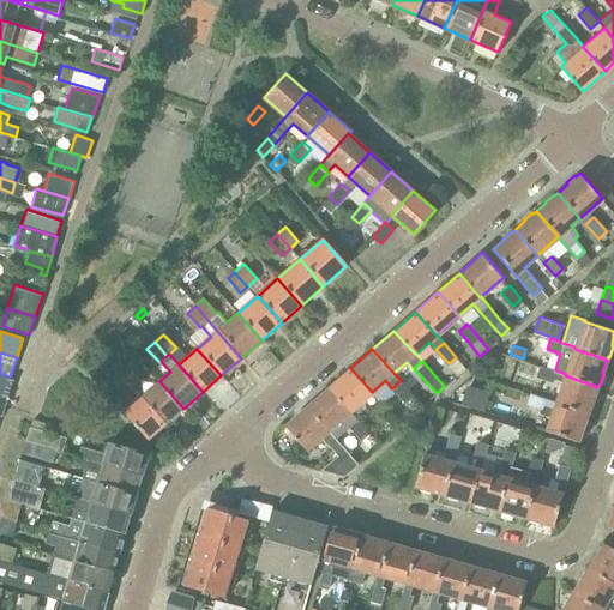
[(541,364),(537,375),(553,381),(557,370),(555,369),(541,364)]
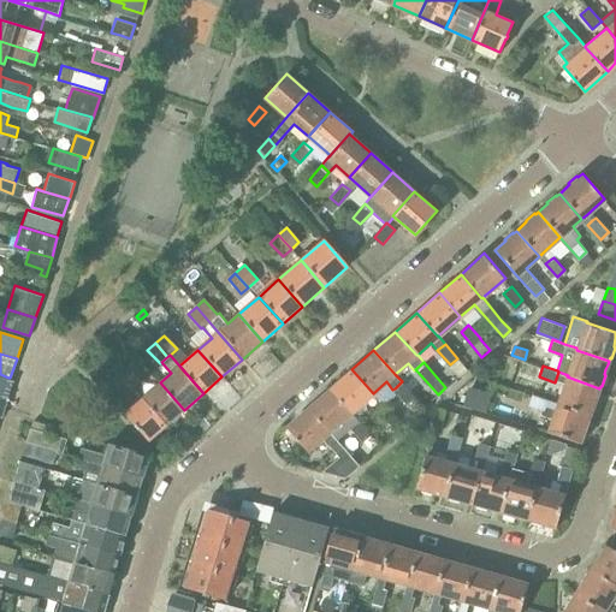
[(131,388),(140,381),(128,367),(119,374),(131,388)]
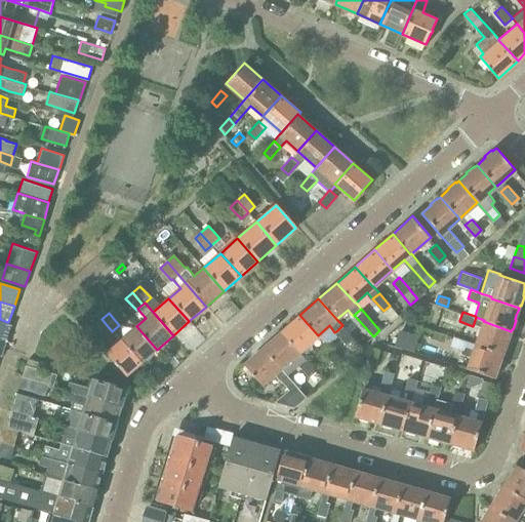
[(299,315),(281,331),(298,352),(299,352),(318,335),(299,315)]
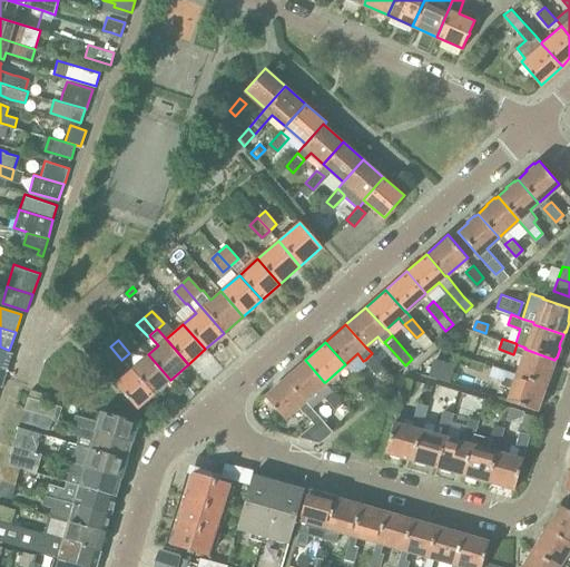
[(114,368),(121,360),(110,346),(101,354),(114,368)]
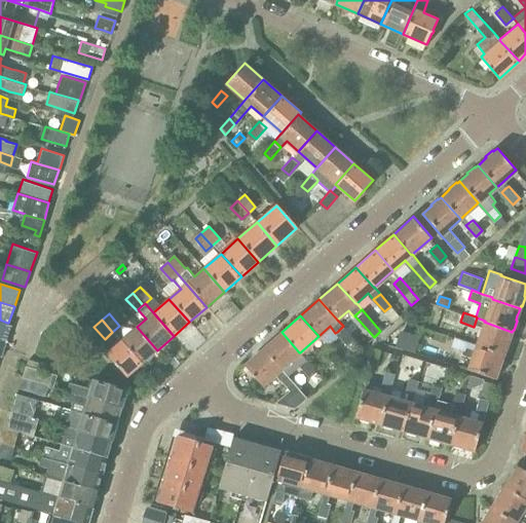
[(484,322),(477,343),(504,353),(509,343),(508,342),(510,338),(511,335),(512,332),(484,322)]
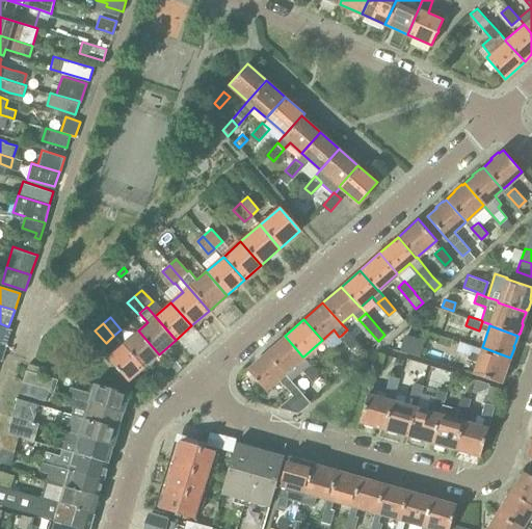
[(138,331),(122,345),(142,369),(159,354),(138,331)]
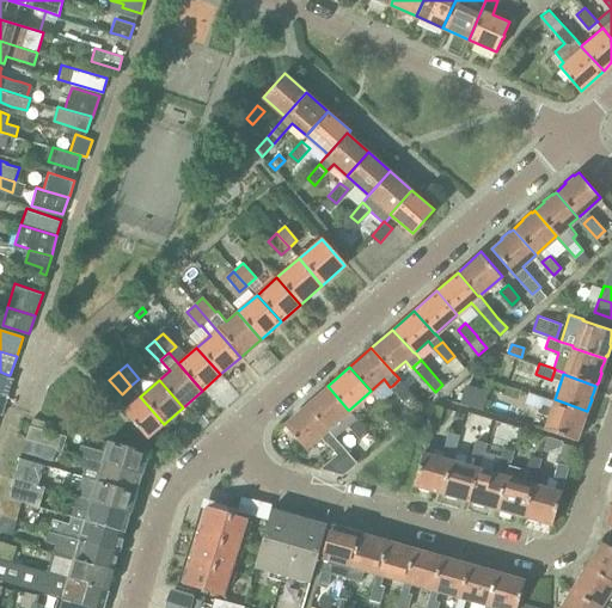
[(401,381),(393,387),(404,400),(403,400),(414,411),(422,404),(401,381)]
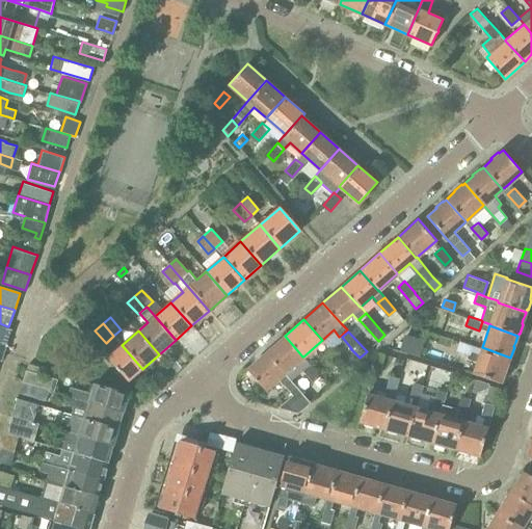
[(285,336),(266,352),(284,373),(285,373),(290,379),(302,368),(309,363),(303,356),(302,356),(285,336)]
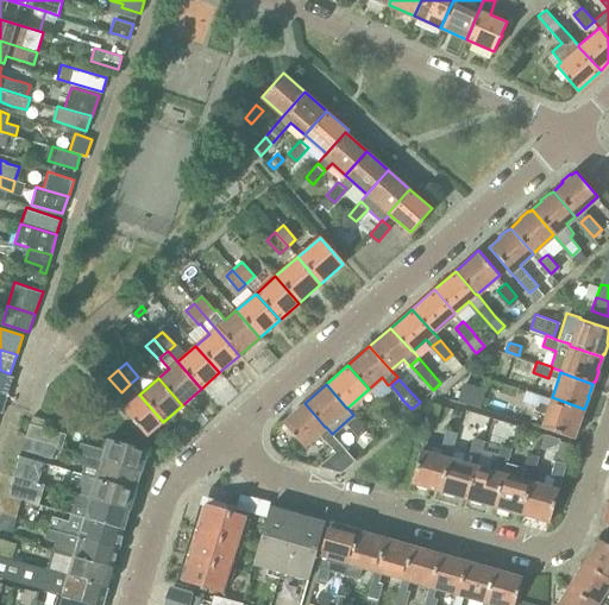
[(484,392),(462,386),(457,399),(481,407),(484,392)]
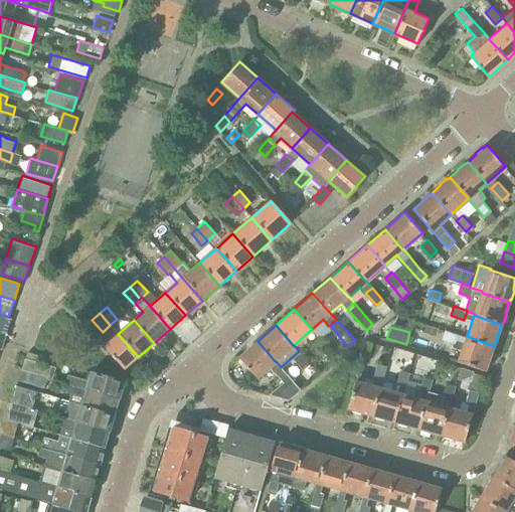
[(446,329),(443,338),(455,342),(454,346),(462,349),(458,361),(485,371),(486,367),(487,367),(490,358),(489,358),(491,354),(492,351),(494,346),(467,336),(446,329)]
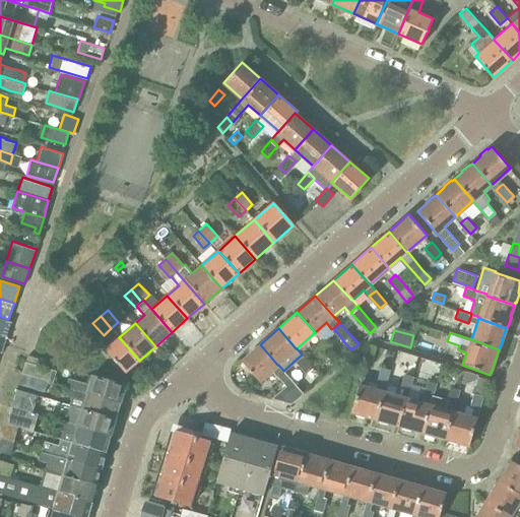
[(119,337),(104,351),(123,374),(139,361),(119,337)]
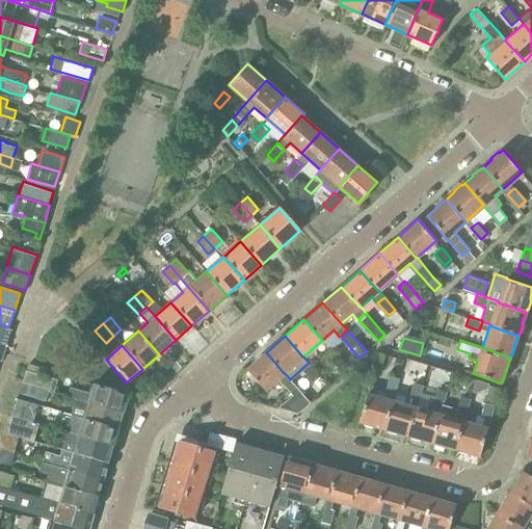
[(321,352),(331,365),(340,358),(328,345),(321,352)]
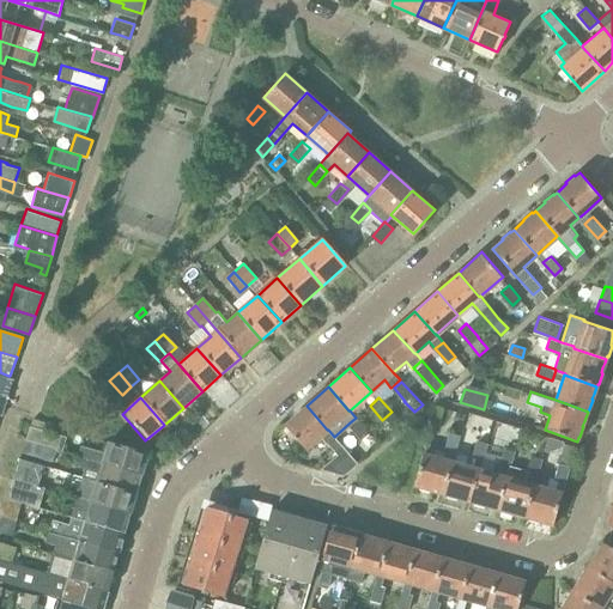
[(307,406),(284,425),(292,436),(292,437),(296,440),(297,440),(305,449),(320,436),(321,434),(338,452),(344,448),(334,437),(328,430),(327,430),(307,406)]
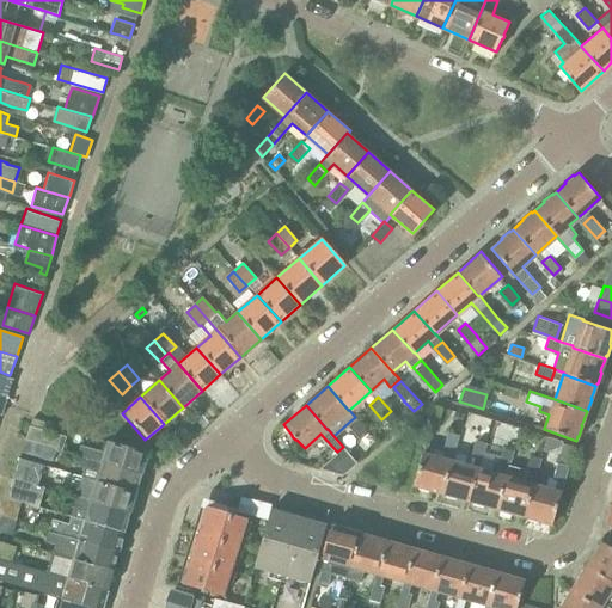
[(368,430),(356,416),(355,417),(348,423),(360,437),(368,430)]
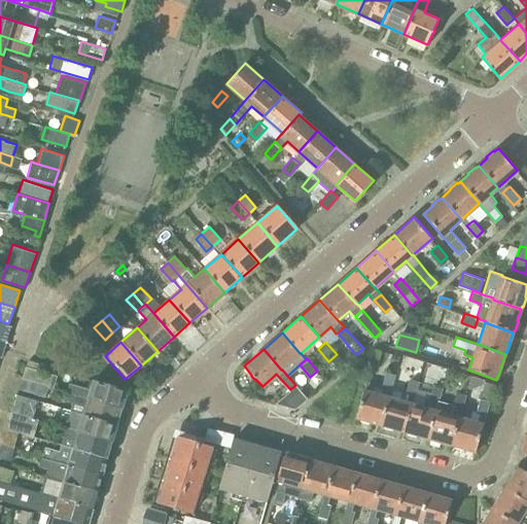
[(48,386),(54,387),(58,375),(26,365),(22,378),(48,386)]
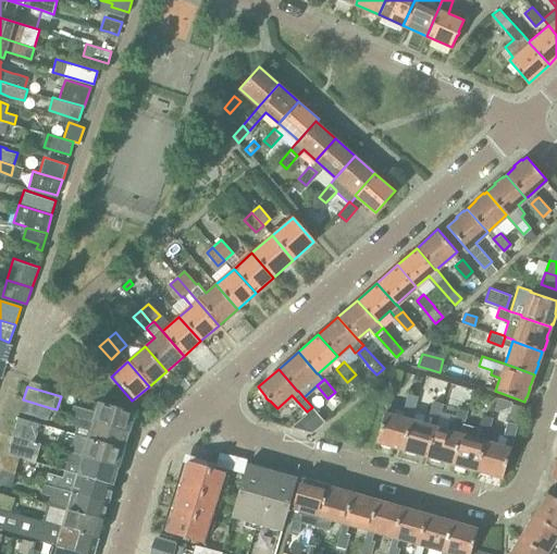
[(385,413),(376,442),(380,443),(380,445),(390,447),(391,446),(395,447),(401,450),(410,419),(417,395),(408,393),(404,407),(387,403),(385,413)]
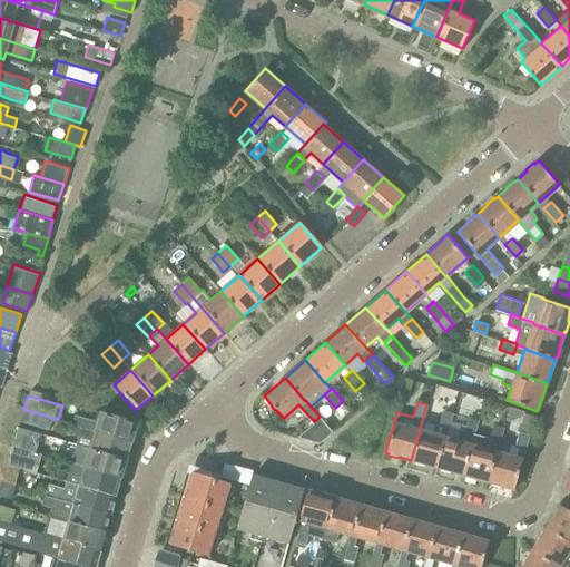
[(52,418),(23,409),(20,420),(49,428),(52,418)]
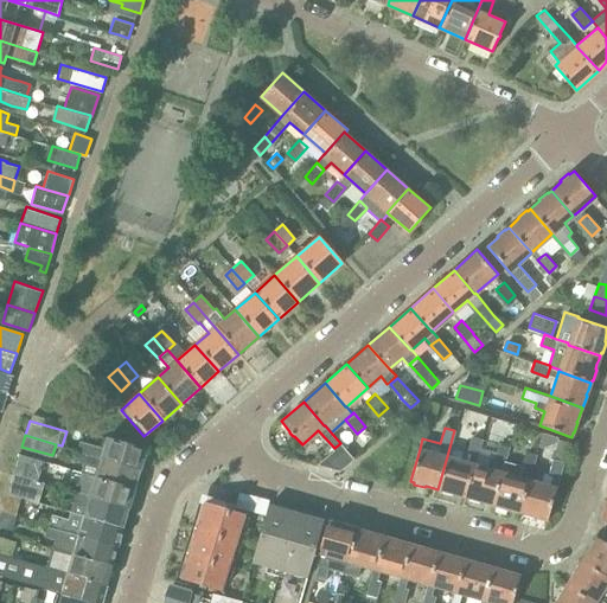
[(81,440),(78,450),(140,468),(146,448),(107,436),(103,447),(81,440)]
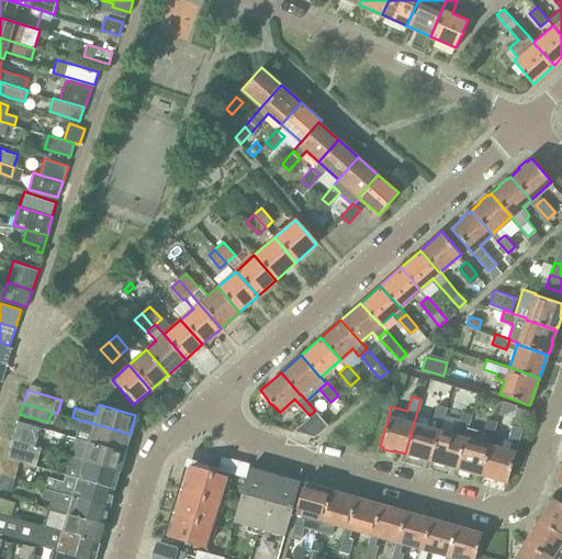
[(438,404),(434,418),(442,421),(447,406),(438,404)]
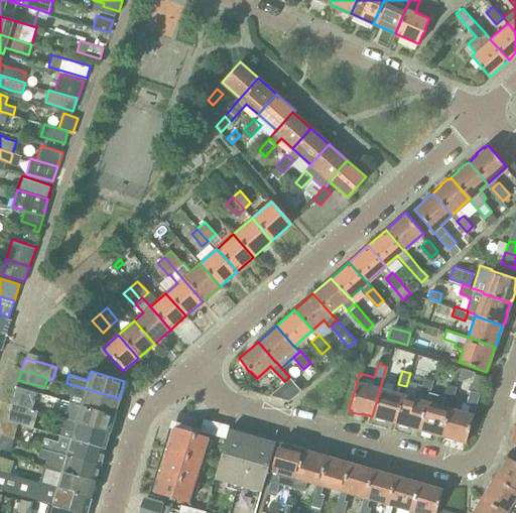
[(475,373),(470,390),(471,390),(479,392),(484,375),(475,373)]
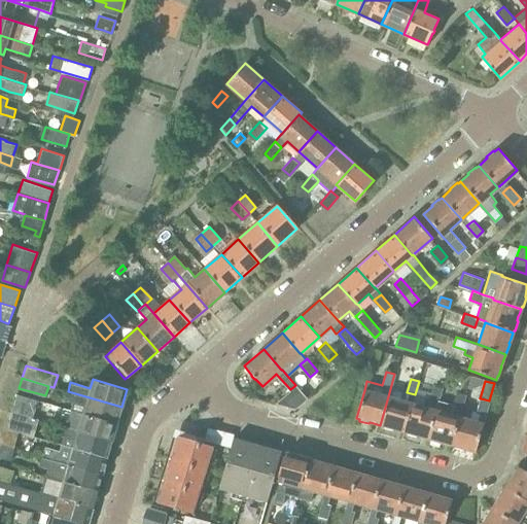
[(412,404),(405,431),(407,432),(407,434),(416,437),(417,435),(420,437),(424,438),(427,439),(435,410),(438,400),(443,387),(434,385),(430,398),(432,399),(430,409),(413,404),(412,404)]
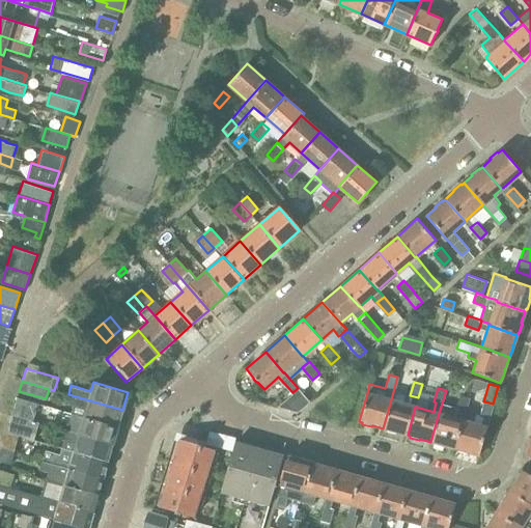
[(68,394),(66,403),(74,405),(71,413),(117,426),(122,410),(68,394)]
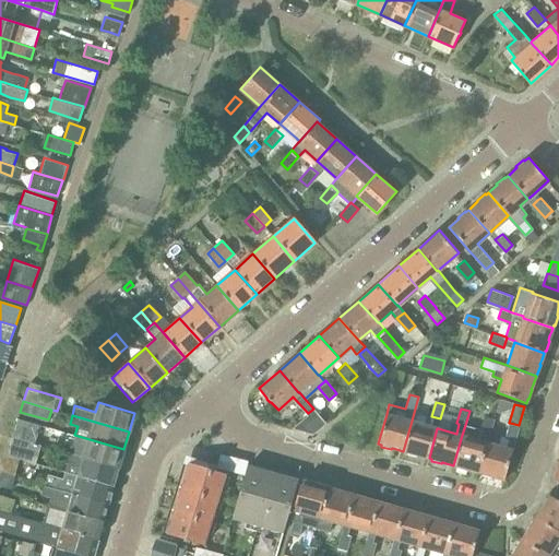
[(462,435),(453,465),(456,466),(456,468),(466,471),(467,469),(471,470),(474,471),(478,472),(487,442),(495,418),(485,416),(482,429),(465,425),(462,435)]
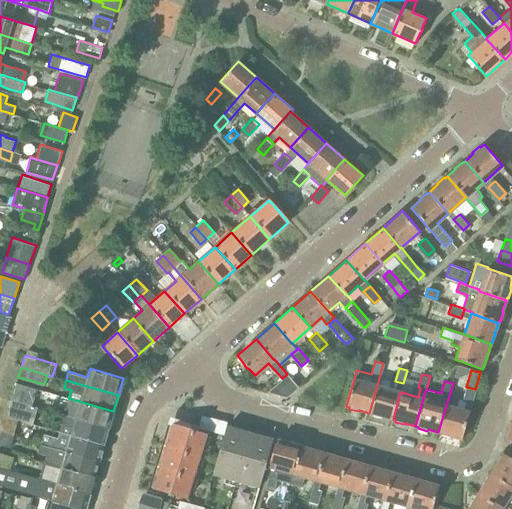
[(12,399),(23,402),(32,404),(37,388),(17,382),(12,399)]
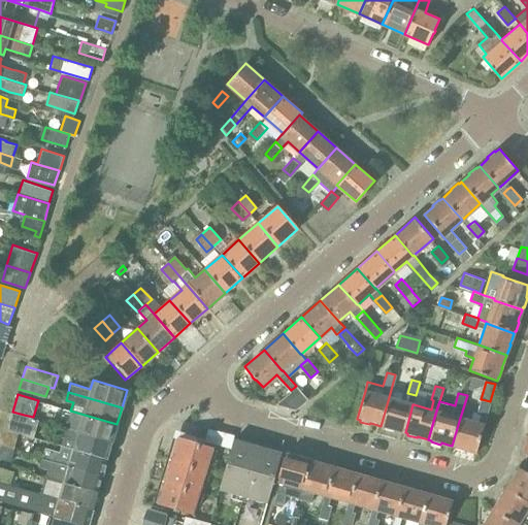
[(389,397),(381,426),(384,427),(384,428),(394,431),(394,429),(397,430),(401,431),(405,432),(413,404),(389,397)]
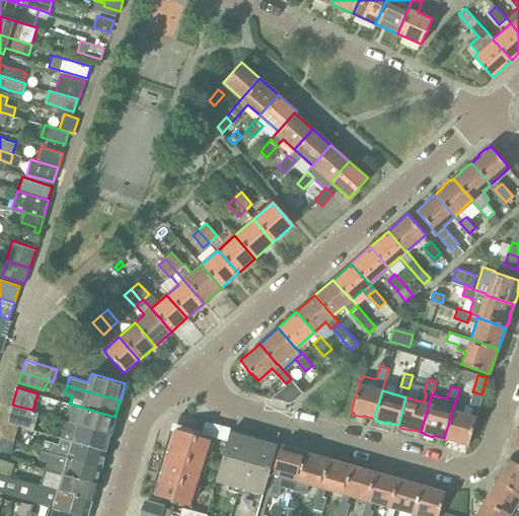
[(452,411),(444,438),(447,439),(447,441),(456,443),(456,441),(460,442),(464,444),(467,444),(482,394),(473,392),(470,406),(465,404),(463,414),(452,411)]
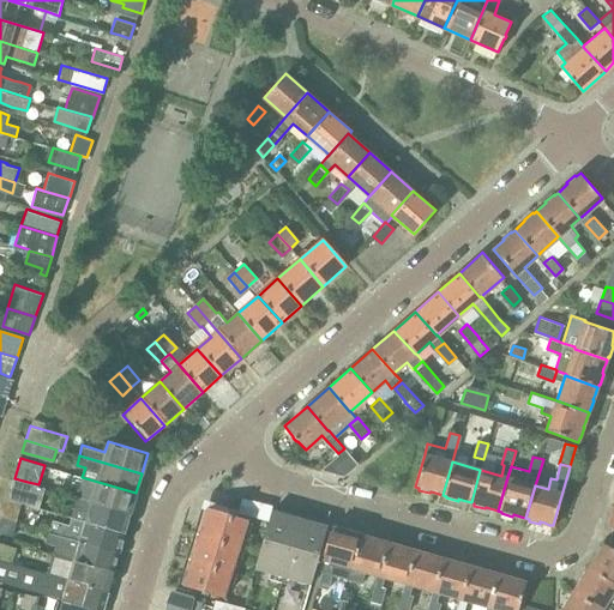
[(71,484),(68,494),(130,512),(136,493),(82,477),(73,475),(71,484)]
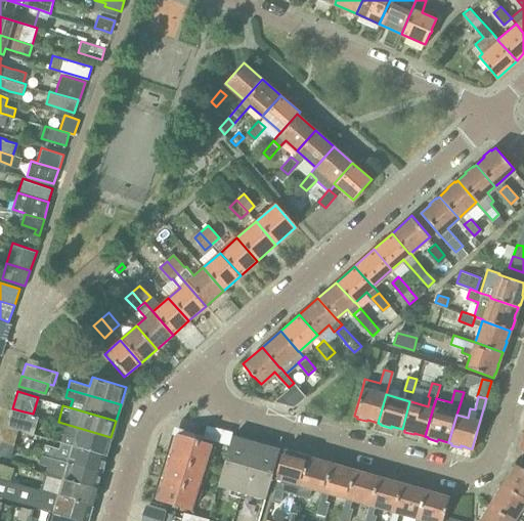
[(24,411),(12,408),(7,425),(19,429),(34,433),(39,416),(33,414),(24,411)]
